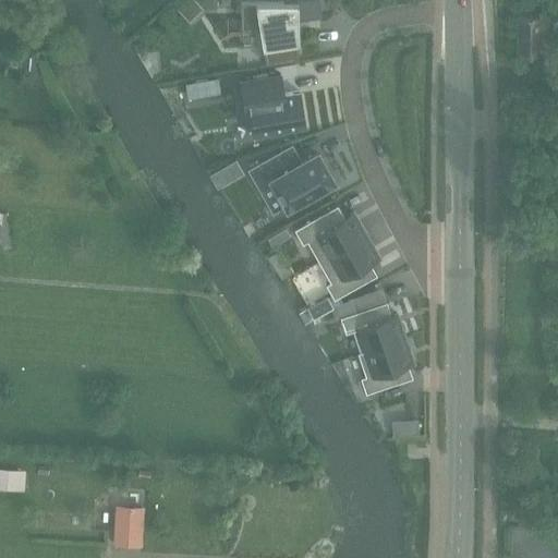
[(195,0),(185,0),(177,8),(189,22),(203,9),(195,0)]
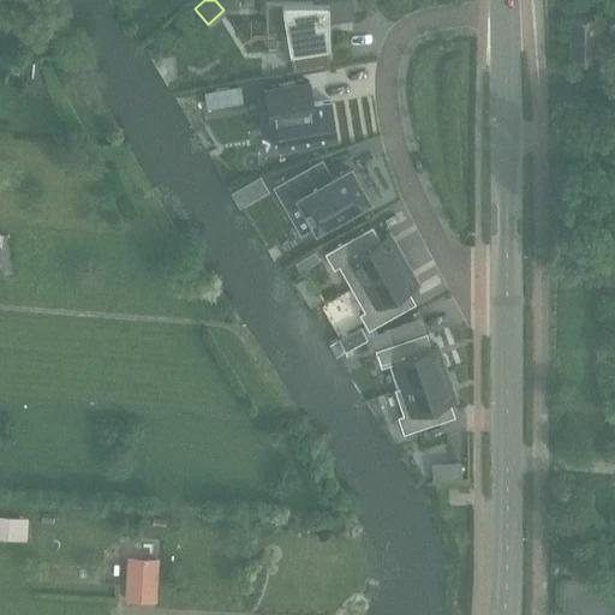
[(238,0),(215,0),(221,6),(225,10),(239,10),(238,0)]
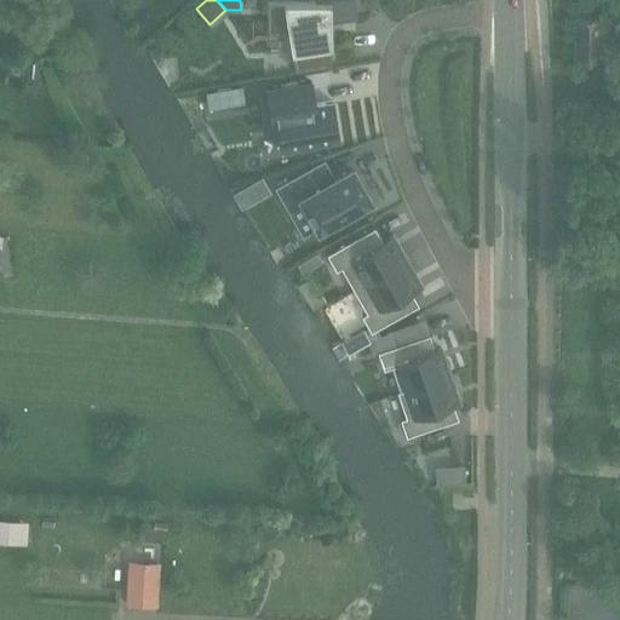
[(332,0),(332,3),(269,4),(270,32),(290,30),(298,68),(329,63),(328,28),(328,21),(357,18),(355,0),(332,0)]
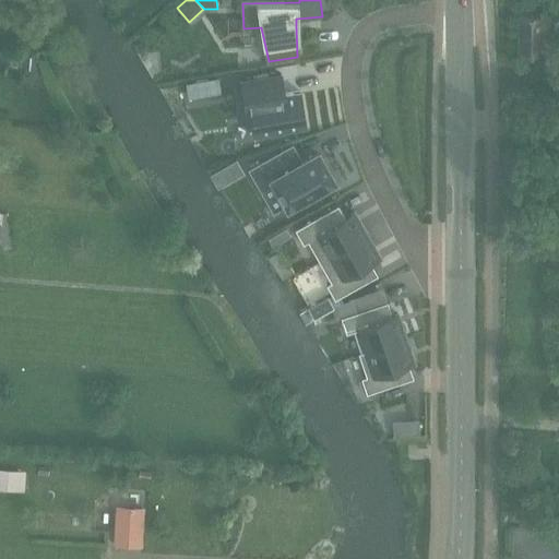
[(518,55),(548,56),(548,16),(518,15),(518,55)]
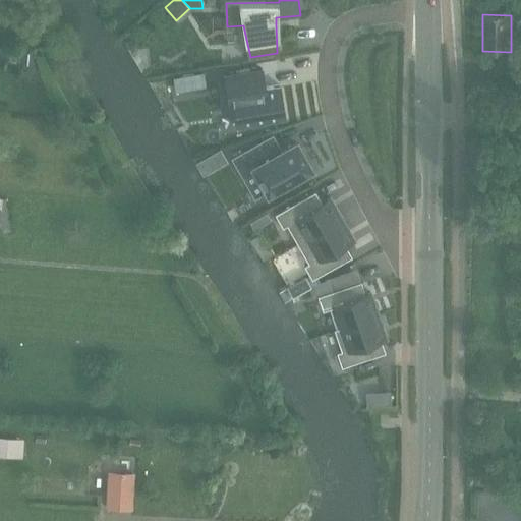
[(35,49),(22,48),(22,56),(9,55),(9,63),(21,64),(21,68),(33,69),(35,49)]
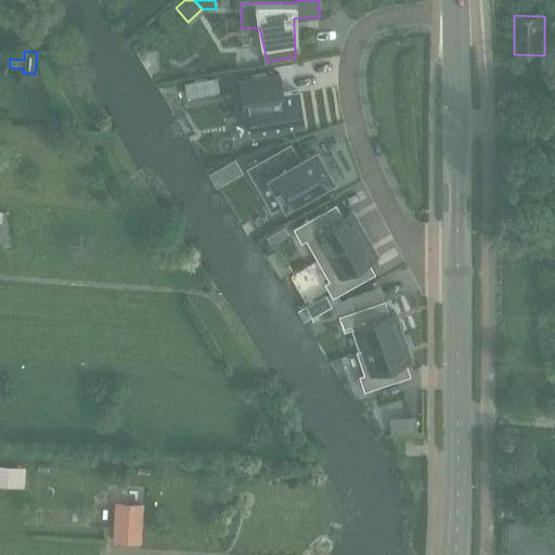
[(281,73),(237,79),(243,113),(247,112),(250,134),(305,127),(299,90),(283,92),(283,89),(281,73)]
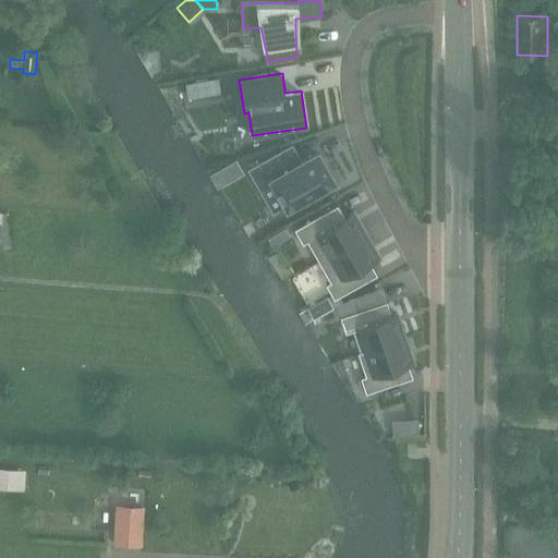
[(218,77),(208,80),(210,94),(220,92),(218,77)]
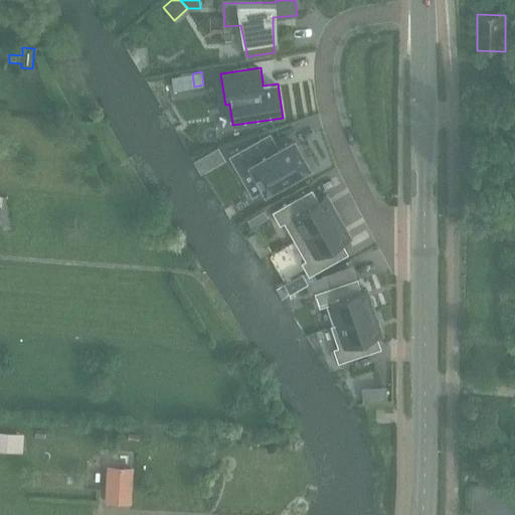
[(192,73),(170,76),(173,90),(194,87),(192,73)]
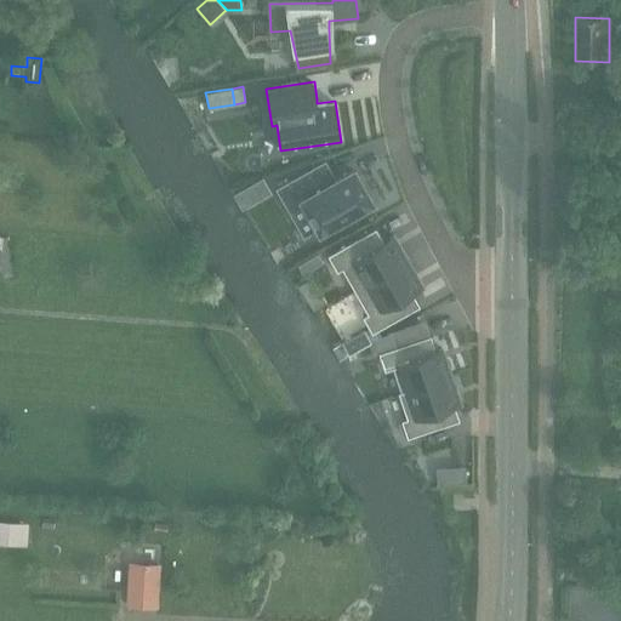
[(318,165),(277,188),(288,209),(297,224),(311,216),(318,229),(319,232),(339,221),(341,224),(359,215),(357,211),(370,203),(368,199),(370,198),(357,174),(354,174),(352,170),(336,180),(331,181),(328,183),(318,165)]
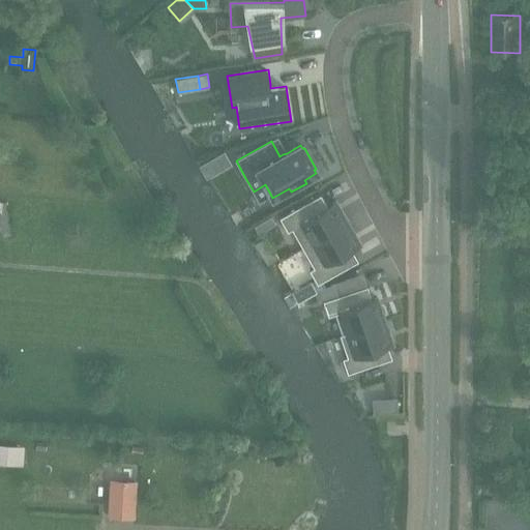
[(225,151),(201,165),(208,177),(232,164),(225,151)]
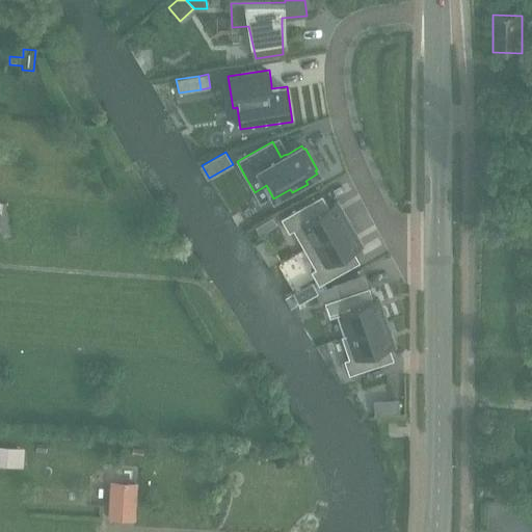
[(322,195),(281,218),(289,232),(293,230),(303,249),(349,223),(341,209),(337,202),(328,207),(322,195)]
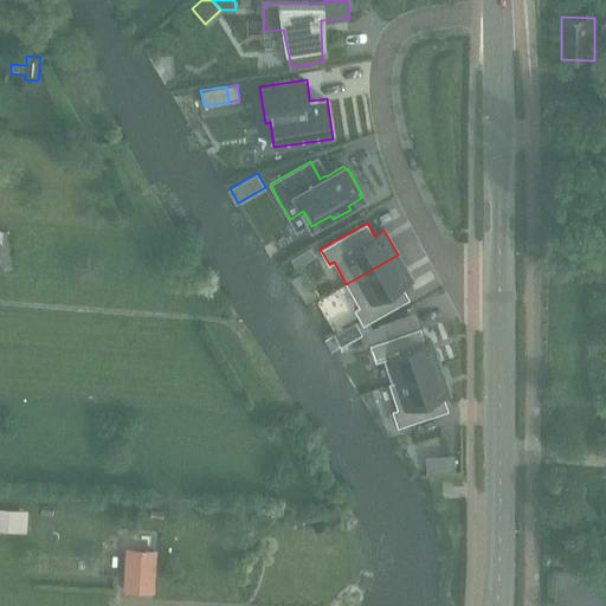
[(310,246),(297,255),(290,258),(295,266),(315,256),(310,246)]
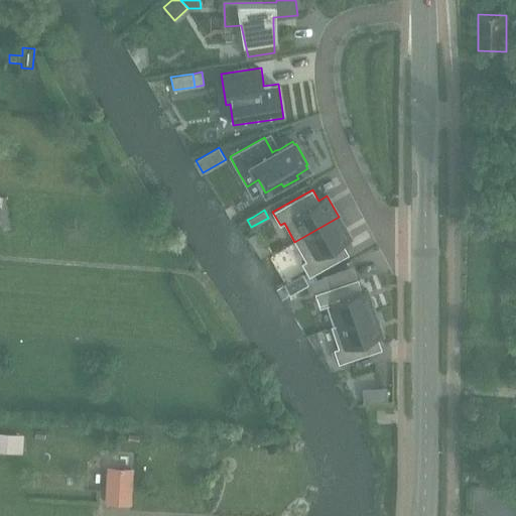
[(339,217),(294,242),(305,260),(301,263),(308,276),(349,254),(342,242),(351,238),(347,231),(339,217)]
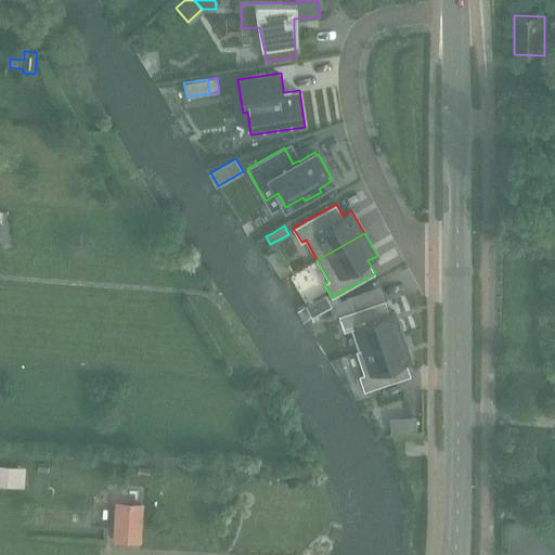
[(310,302),(296,310),(302,322),(317,314),(330,307),(332,305),(325,294),(310,302)]
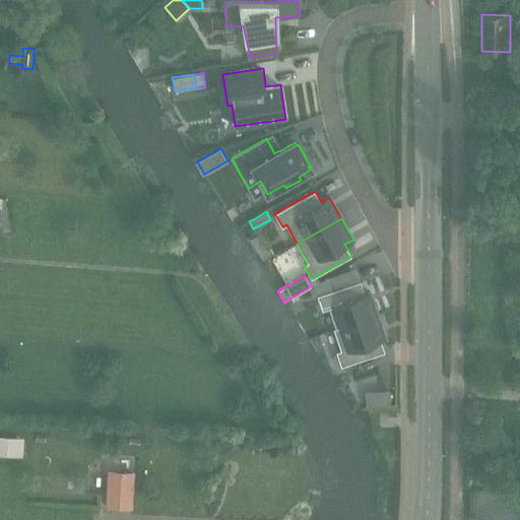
[(311,285),(309,287),(313,298),(317,296),(322,310),(331,307),(338,327),(338,328),(377,315),(372,299),(370,291),(365,294),(361,280),(333,289),(329,278),(318,282),(311,285)]
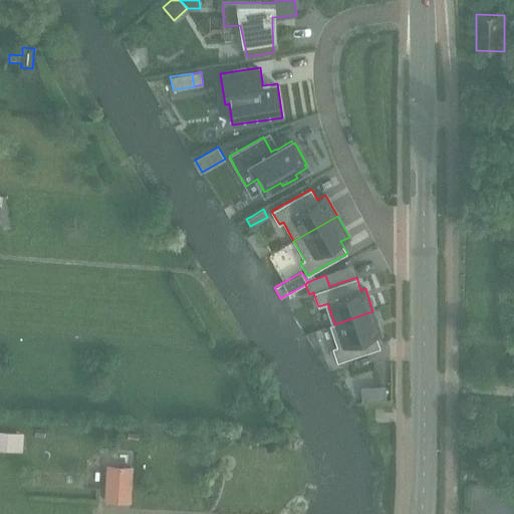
[(334,323),(329,324),(329,325),(336,346),(332,347),(337,362),(349,358),(380,347),(375,335),(380,333),(378,326),(372,311),(334,324),(334,323)]
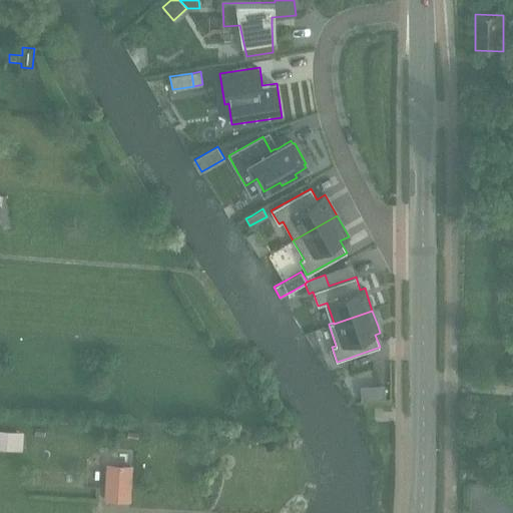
[(380,385),(372,385),(361,386),(361,400),(373,399),(385,398),(384,385),(380,385)]
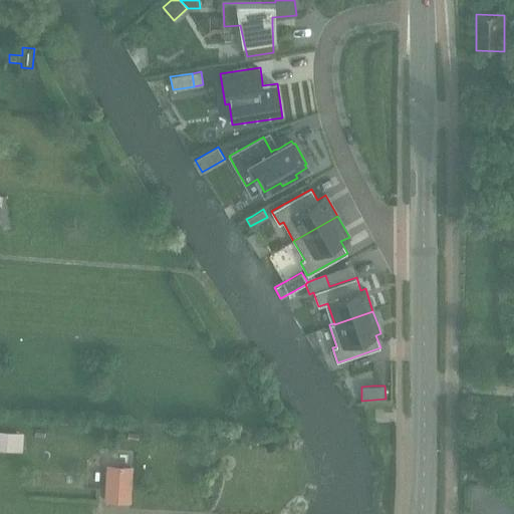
[(0,450),(22,452),(23,434),(0,432),(0,450)]
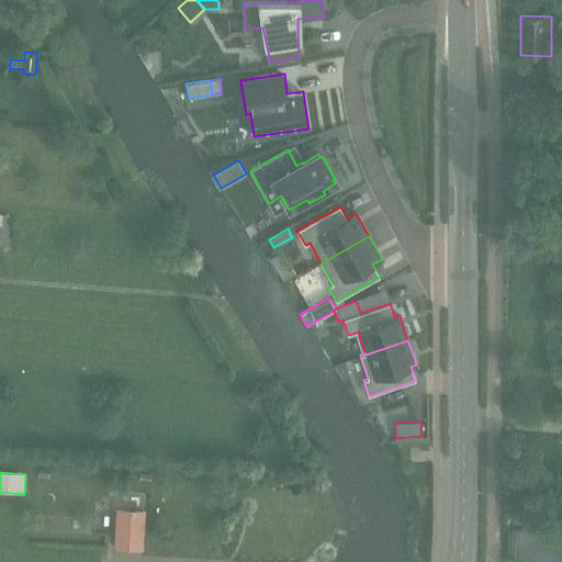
[(145,510),(116,508),(114,549),(143,550),(145,510)]
